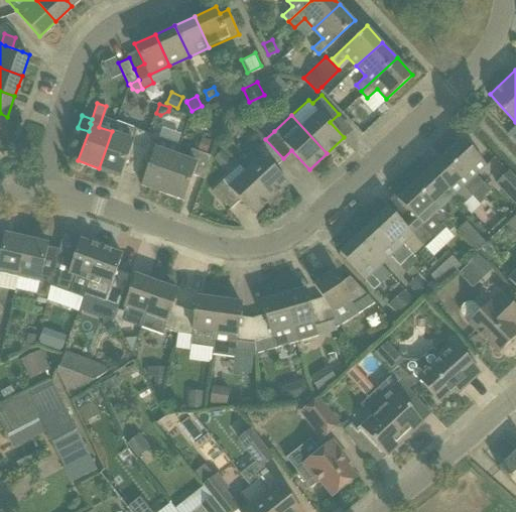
[(140,154),(148,131),(116,120),(112,131),(99,168),(120,175),(129,150),(140,154)]
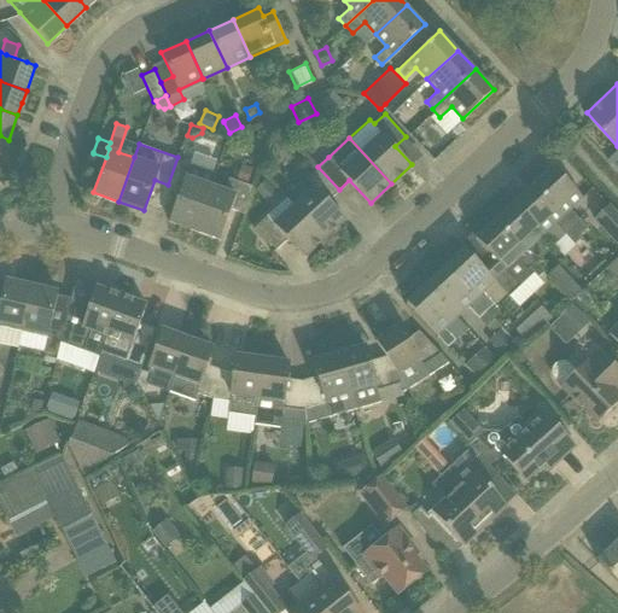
[(194,228),(210,185),(215,171),(200,165),(178,157),(168,185),(180,188),(169,220),(194,228)]
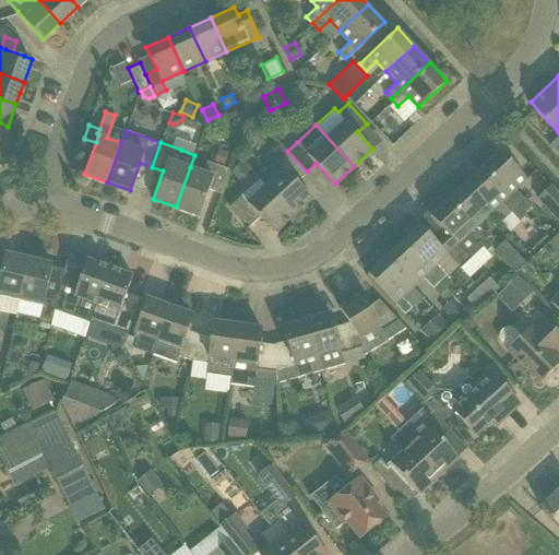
[(214,161),(225,164),(229,149),(218,145),(214,161)]
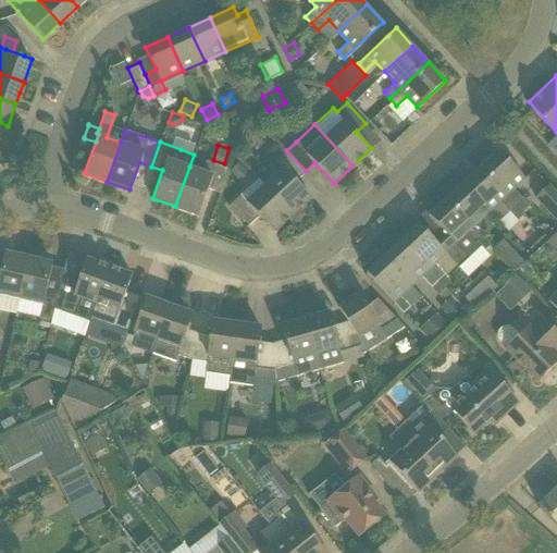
[(481,164),(523,210),(530,204),(514,187),(525,176),(499,148),(481,164)]
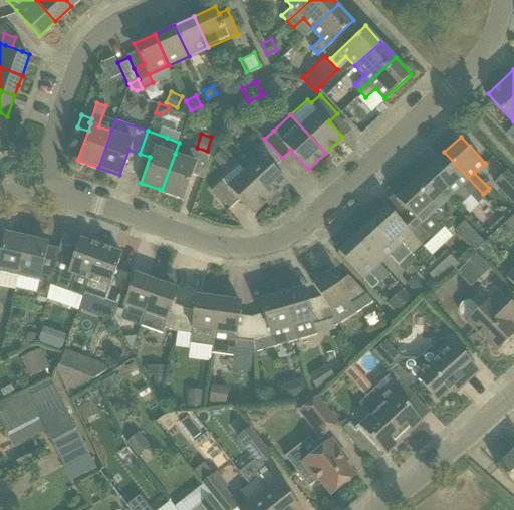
[(255,147),(261,154),(245,169),(270,197),(287,181),(273,166),(282,158),(264,139),(255,147)]
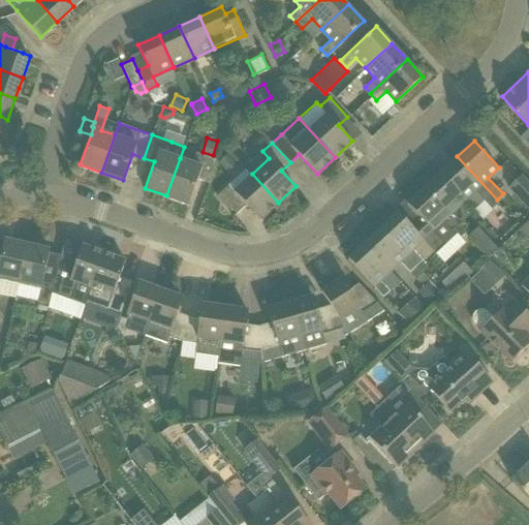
[(166,195),(188,204),(197,178),(207,181),(216,158),(195,151),(191,162),(180,158),(166,195)]
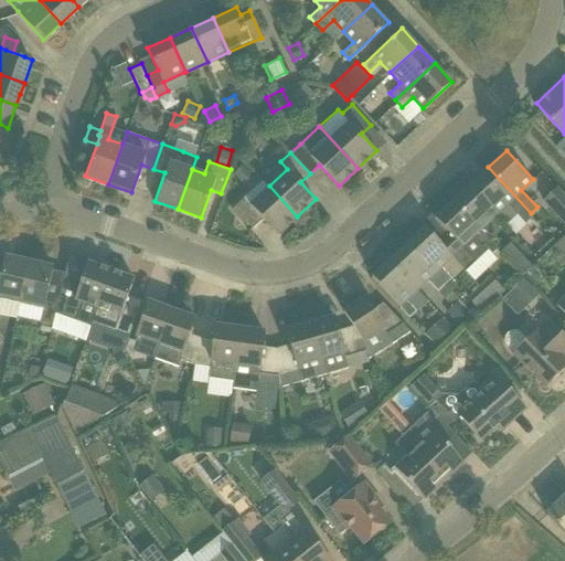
[(253,173),(243,162),(233,171),(243,182),(253,173)]
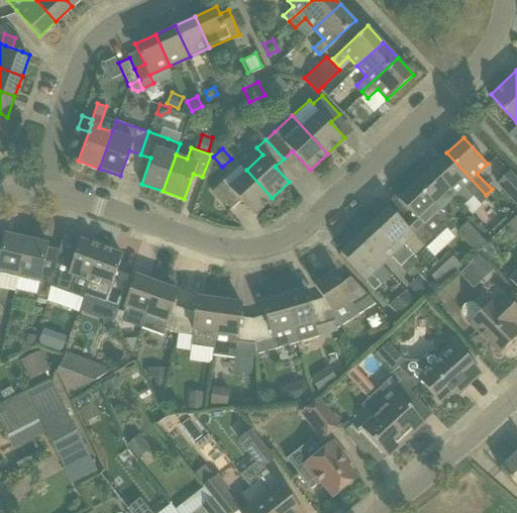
[(446,152),(430,168),(454,194),(455,194),(463,203),(474,194),(481,202),(481,203),(487,197),(486,195),(446,152)]
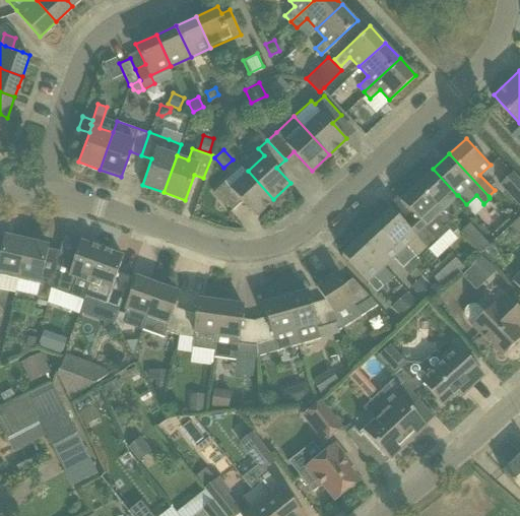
[(417,184),(450,219),(451,219),(457,214),(448,204),(457,195),(433,169),(417,184)]
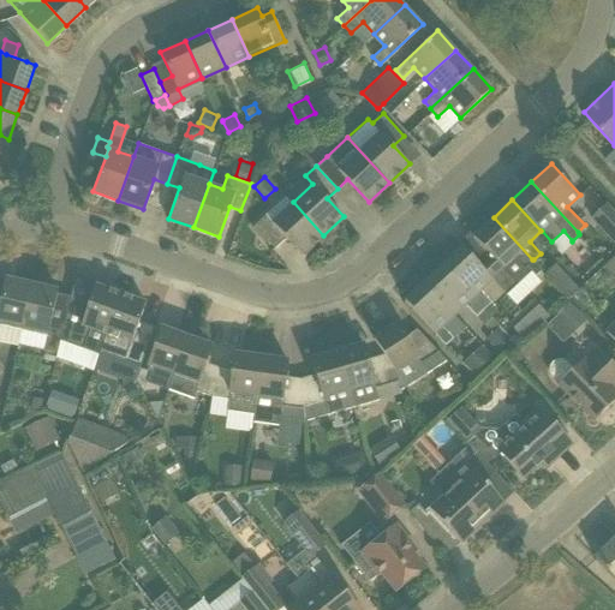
[(272,221),(266,213),(254,223),(275,246),(286,235),(303,253),(323,235),(293,202),(272,221)]
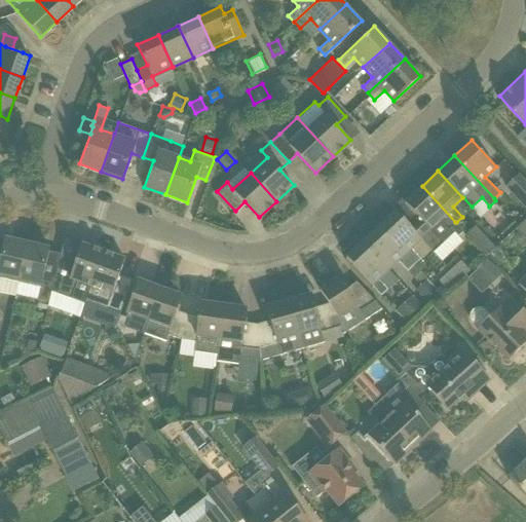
[(525,181),(518,173),(506,184),(525,204),(525,181)]
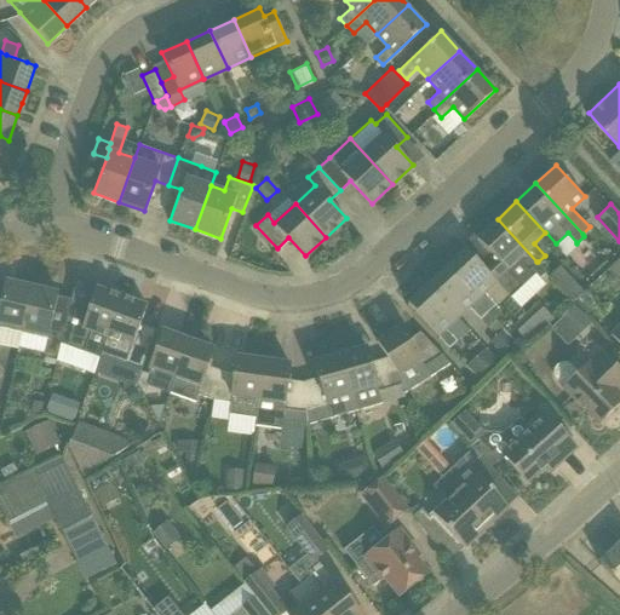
[(497,280),(498,280),(510,293),(533,274),(538,277),(545,271),(537,262),(498,219),(477,237),(491,252),(481,263),(497,280)]
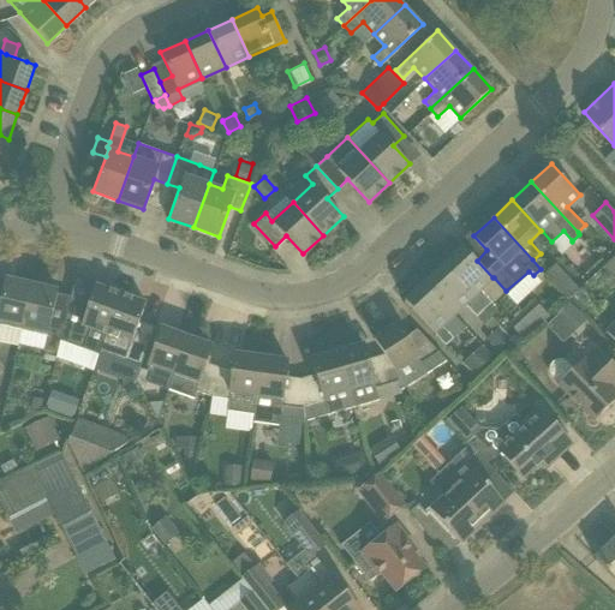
[(463,245),(443,263),(484,308),(491,300),(481,288),(493,277),(477,261),(463,245)]
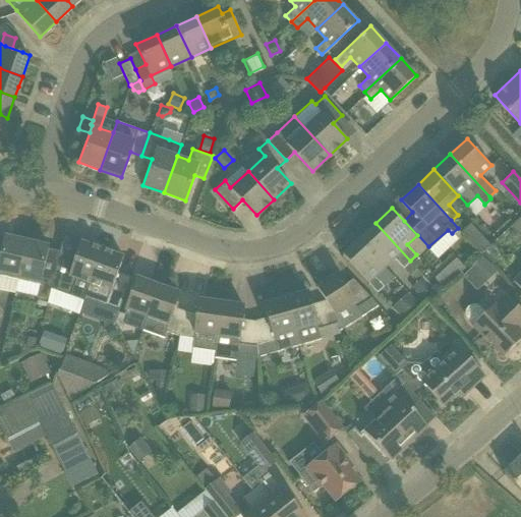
[(520,233),(520,214),(511,223),(520,233)]
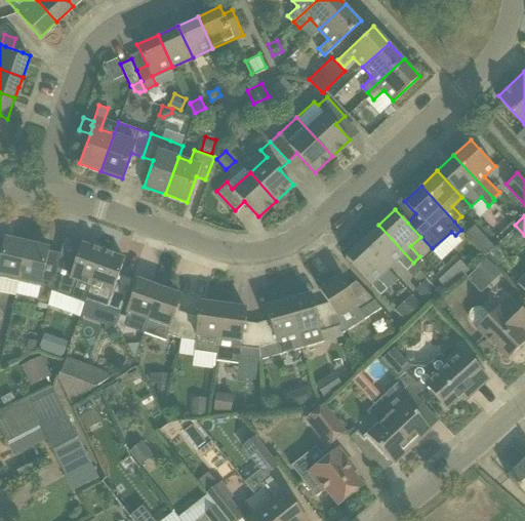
[(407,269),(407,268),(413,263),(378,225),(362,240),(388,268),(389,267),(398,258),(407,269)]
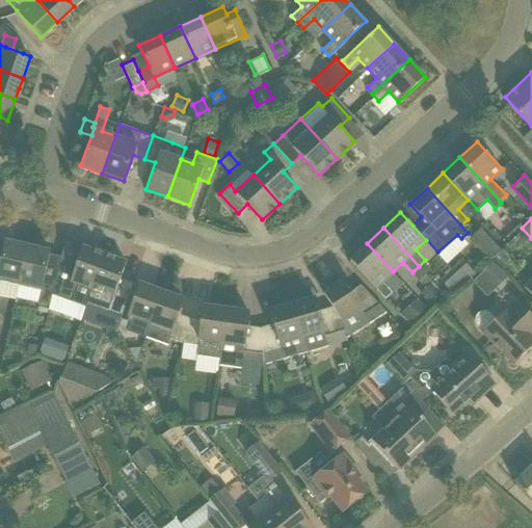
[(481,246),(490,257),(501,248),(490,237),(481,246)]
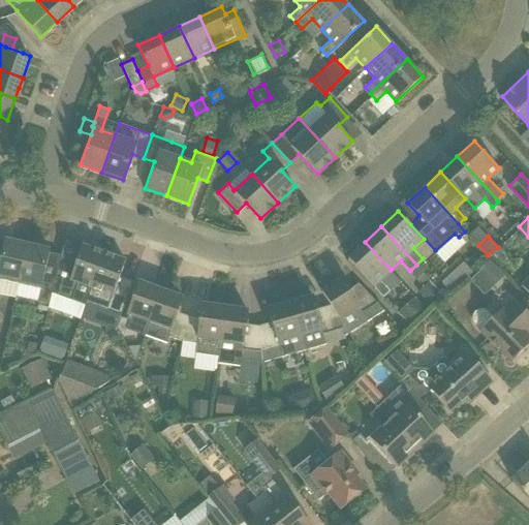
[(0,278),(18,282),(19,282),(27,243),(5,238),(0,257),(0,278)]
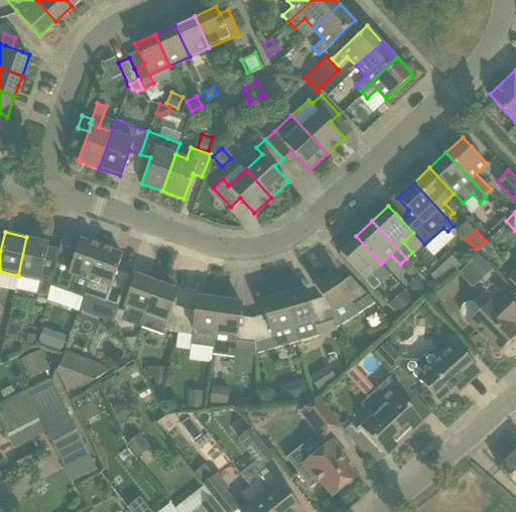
[(371,272),(381,263),(356,236),(340,251),(374,288),(380,282),(371,272)]
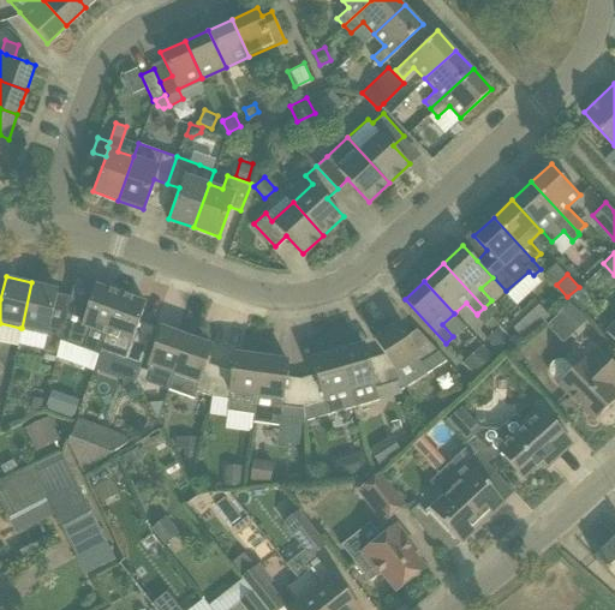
[(31,282),(22,328),(47,334),(45,347),(58,351),(60,339),(64,323),(51,320),(58,288),(31,282)]
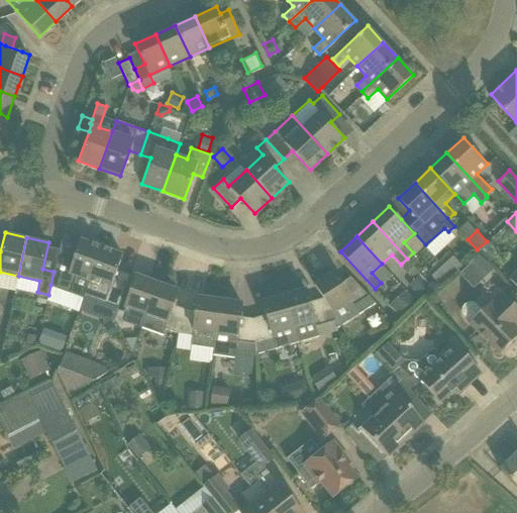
[(77,275),(89,279),(101,245),(80,237),(75,252),(59,247),(54,272),(50,285),(71,292),(77,275)]
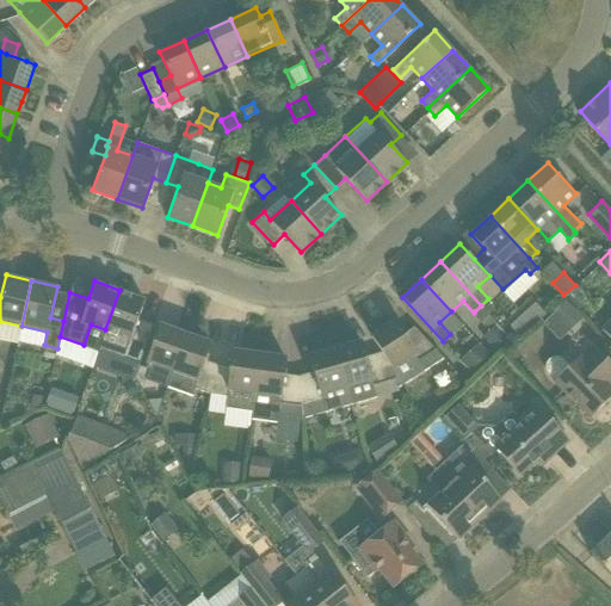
[(140,362),(143,351),(154,322),(139,316),(144,298),(119,290),(105,329),(99,347),(140,362)]
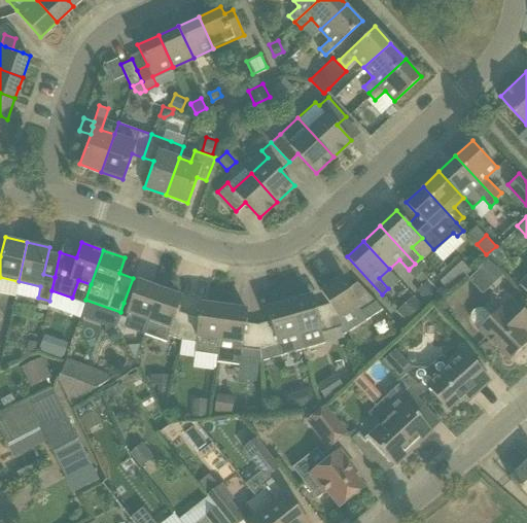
[(458,255),(447,265),(460,279),(470,269),(458,255)]
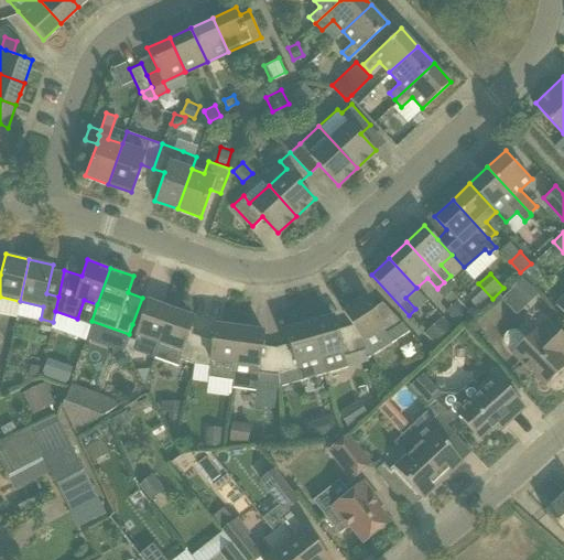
[(509,287),(510,288),(521,299),(533,287),(522,275),(509,287)]
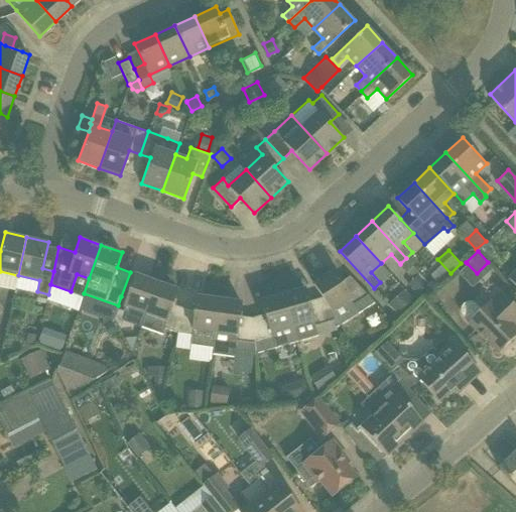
[(450,273),(437,259),(428,268),(435,277),(440,282),(450,273)]
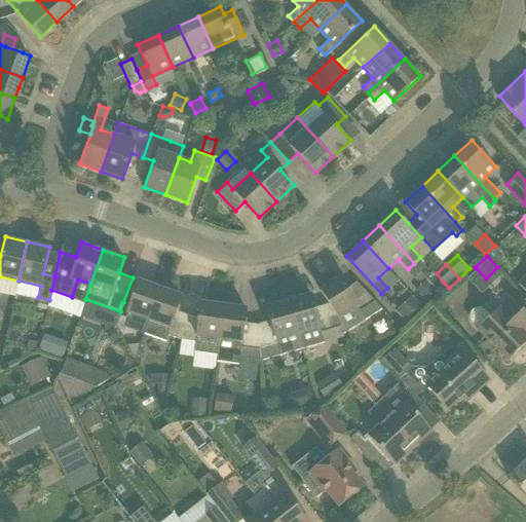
[(338,315),(341,325),(342,332),(380,306),(374,299),(357,280),(347,286),(340,275),(320,288),(329,301),(338,315)]
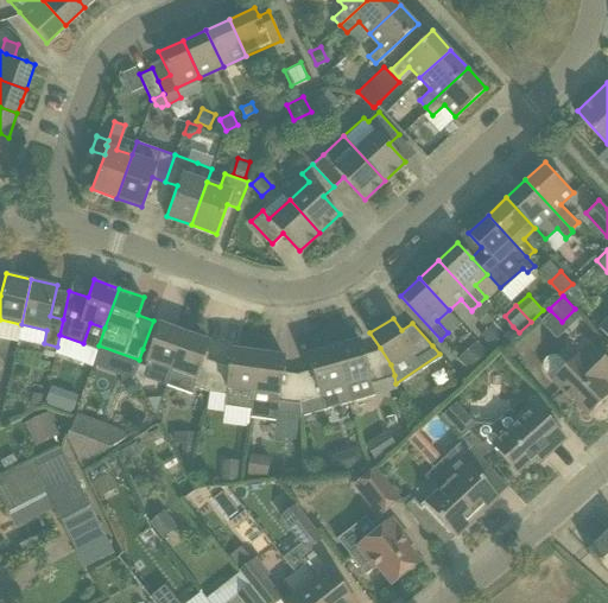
[(166,382),(172,368),(184,331),(159,323),(147,359),(150,360),(149,365),(146,374),(166,382)]
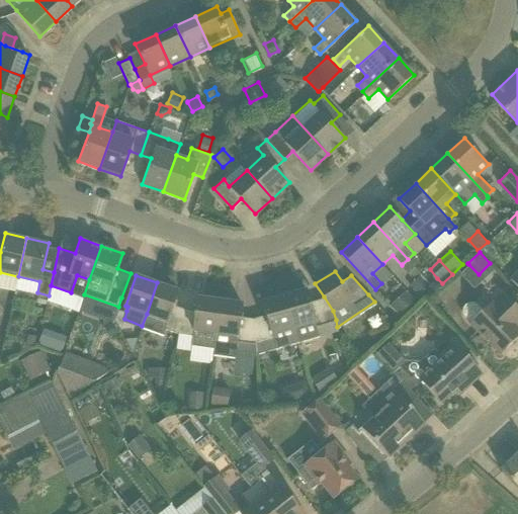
[(430,282),(424,275),(412,285),(418,293),(430,282)]
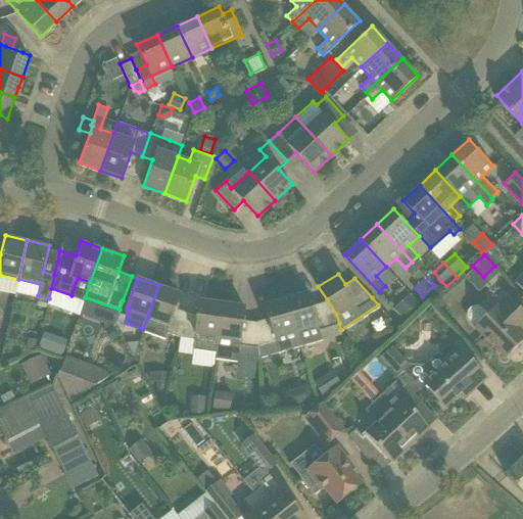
[(181,293),(158,285),(148,317),(143,329),(165,336),(167,331),(180,335),(186,311),(176,307),(181,293)]
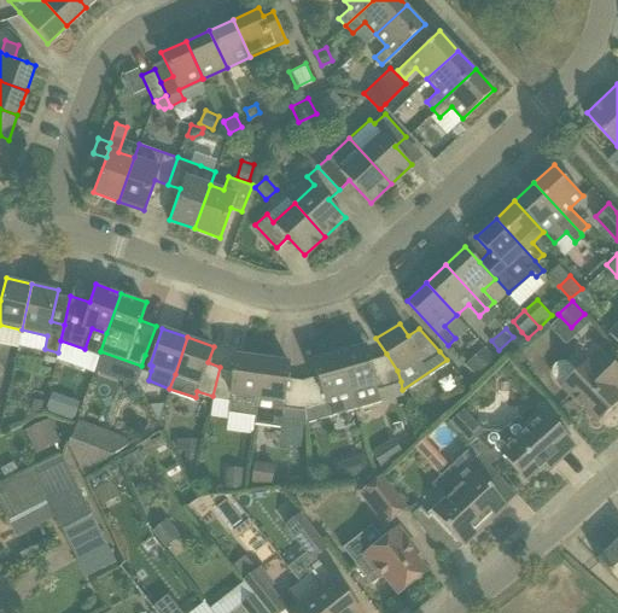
[(355,407),(380,400),(378,387),(401,381),(397,371),(386,354),(369,358),(366,344),(339,351),(355,407)]
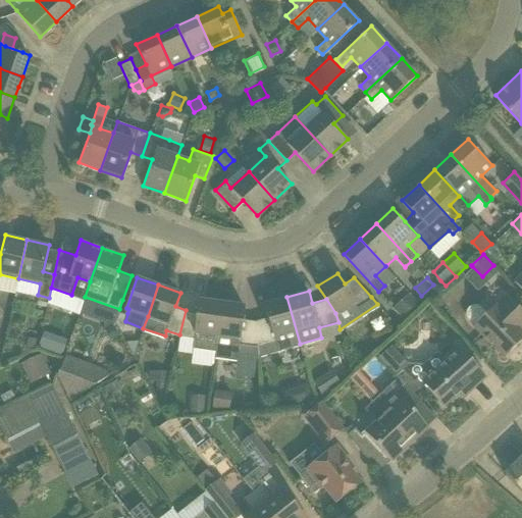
[(394,307),(401,315),(416,301),(409,293),(394,307)]
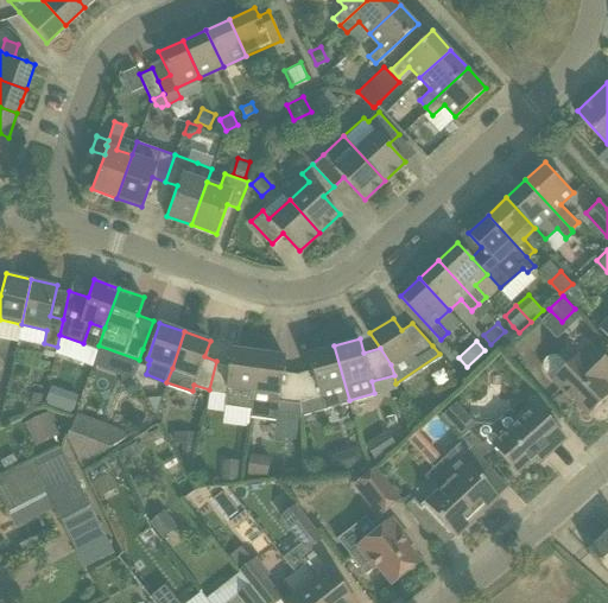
[(552,379),(587,413),(607,392),(607,385),(605,381),(607,378),(607,360),(590,343),(578,355),(577,354),(568,363),(561,355),(557,353),(551,353),(546,355),(544,360),(544,367),(548,372),(552,378),(552,379)]
